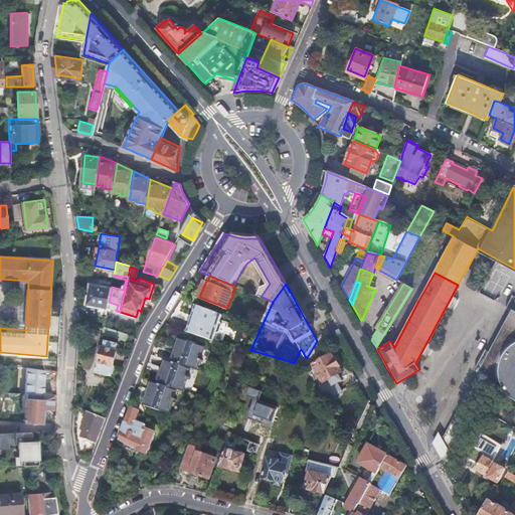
[(90,303),(109,306),(109,302),(112,288),(92,285),(90,303)]
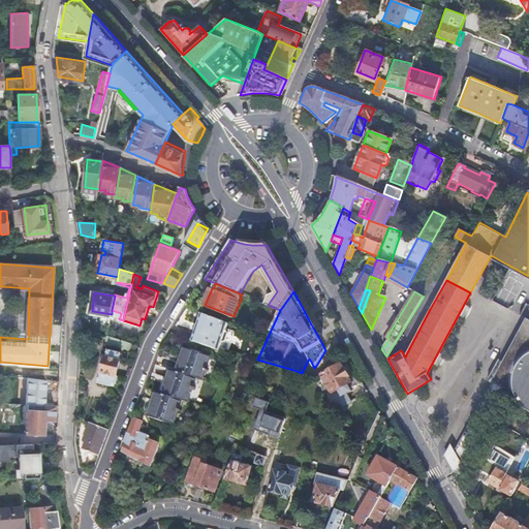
[(180,320),(175,332),(240,352),(243,344),(246,331),(225,324),(226,319),(204,311),(201,315),(186,310),(181,317),(180,320)]
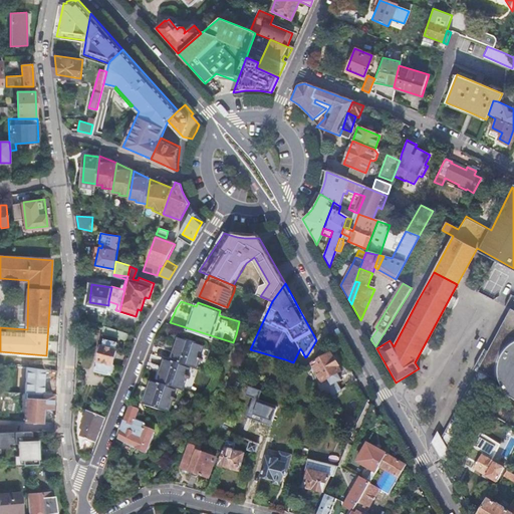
[(513,313),(511,311),(488,353),(484,351),(473,372),(477,374),(485,379),(501,389),(505,396),(510,400),(513,403),(513,313)]
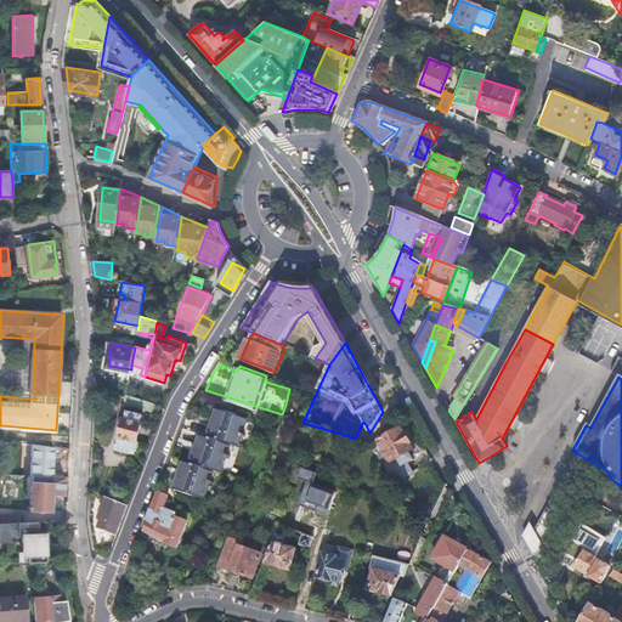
[(153,412),(156,406),(140,401),(128,397),(128,399),(126,403),(153,412)]
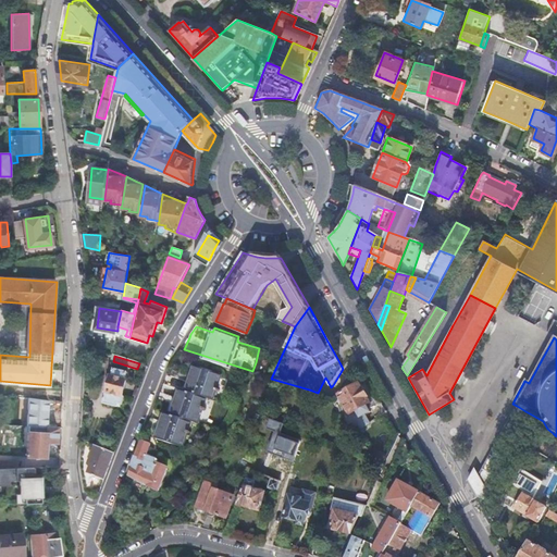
[(194,363),(185,390),(207,397),(212,398),(221,373),(194,363)]
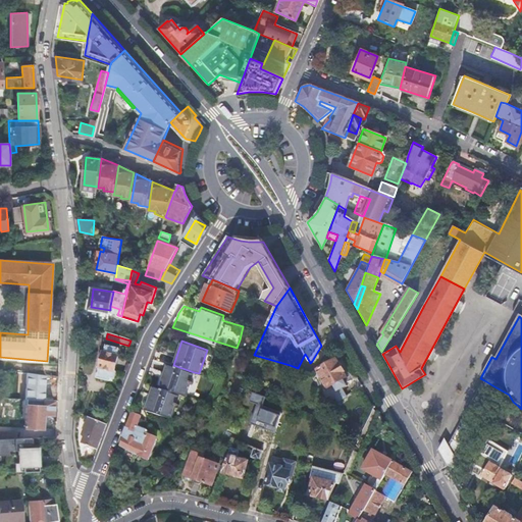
[(98,365),(97,376),(108,379),(109,376),(113,377),(115,368),(113,368),(118,348),(105,345),(100,366),(98,365)]
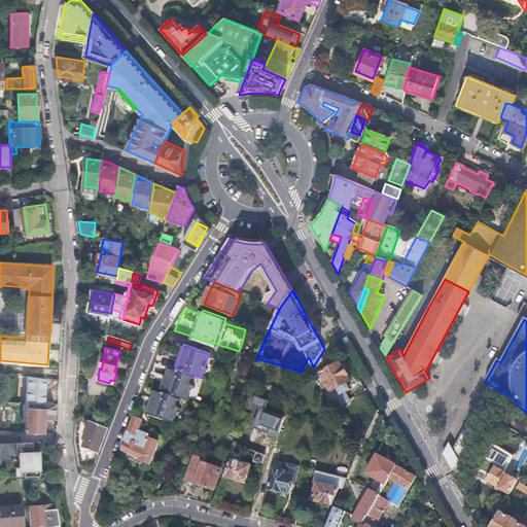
[(346,384),(351,381),(340,362),(324,373),(331,384),(330,388),(337,397),(341,397),(350,392),(346,384)]
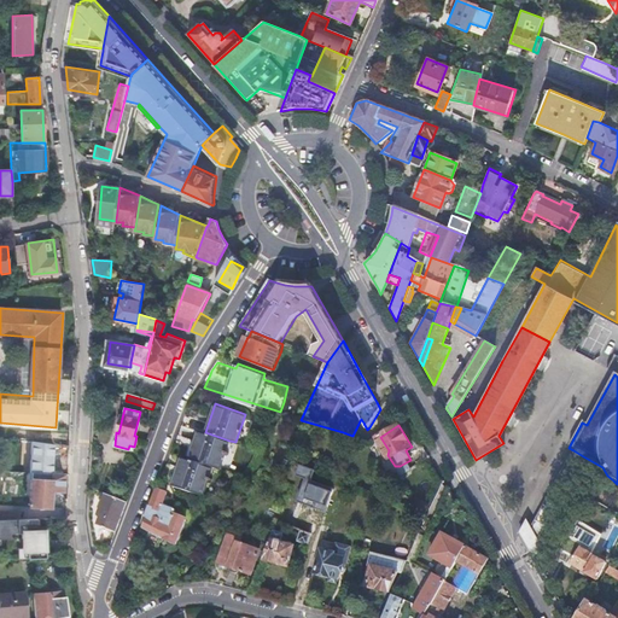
[(205,432),(199,430),(188,459),(214,467),(219,468),(229,441),(205,432)]
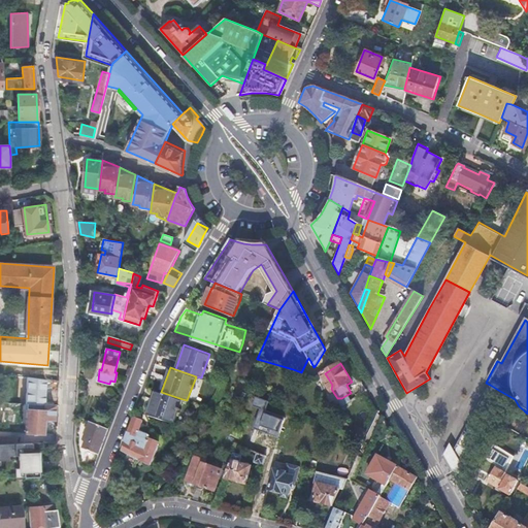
[(29,378),(28,404),(46,405),(47,380),(29,378)]
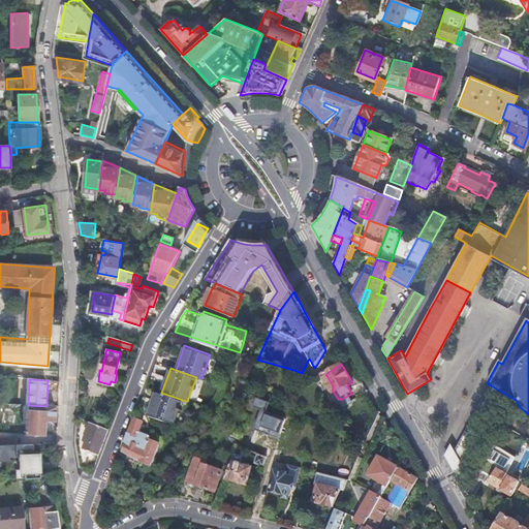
[(443,457),(456,477),(462,466),(460,464),(499,391),(491,385),(454,454),(449,446),(443,457)]
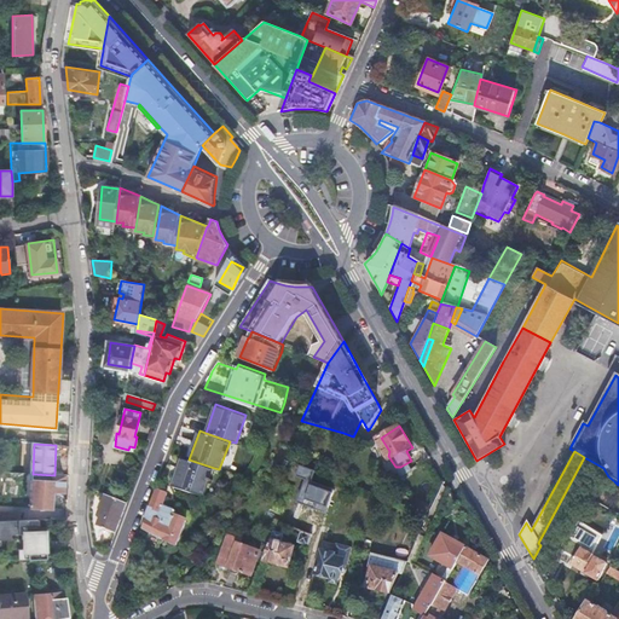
[(189,460),(183,457),(172,486),(203,498),(214,468),(189,460)]
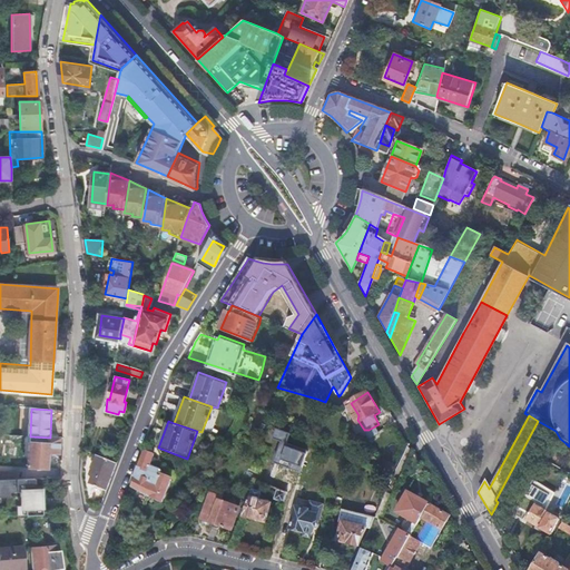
[(292,434),(276,430),(273,441),(279,443),(273,464),(301,473),(308,451),(288,445),(292,434)]
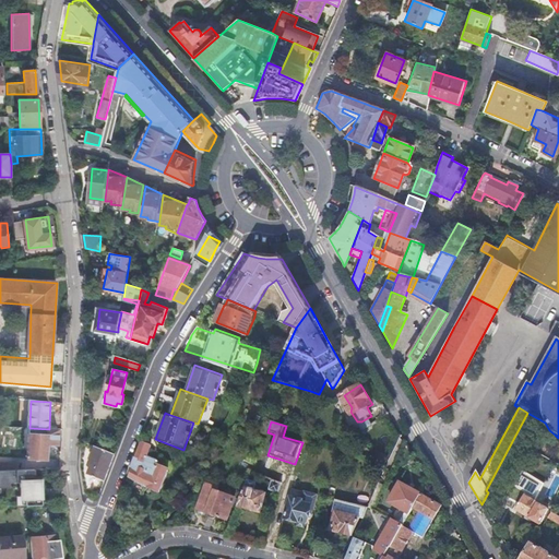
[(30,428),(26,458),(46,459),(47,443),(57,444),(58,429),(49,429),(30,428)]
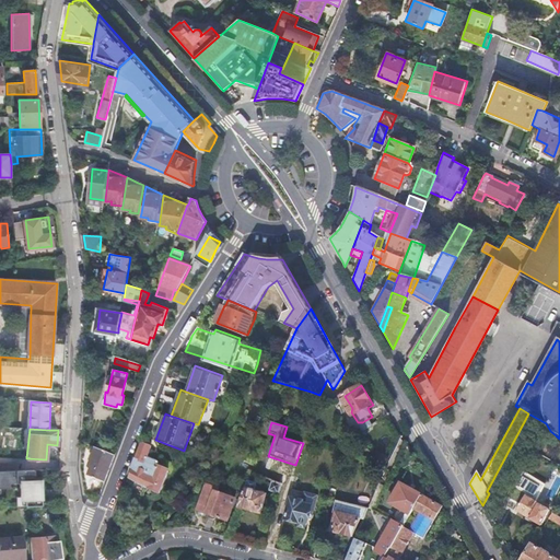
[(136,462),(129,479),(160,491),(167,470),(156,466),(158,462),(147,457),(151,446),(142,443),(136,462)]
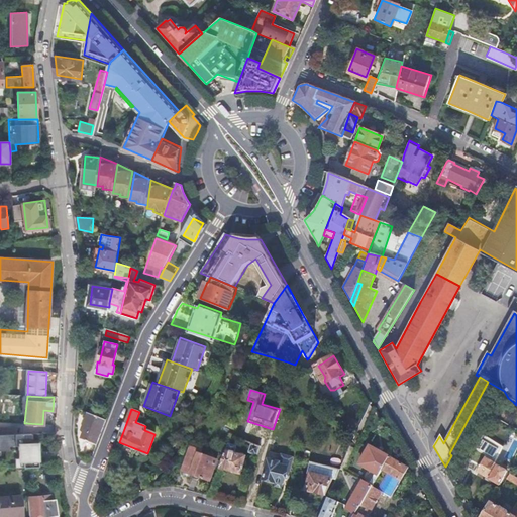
[(105,420),(88,414),(84,426),(86,427),(82,440),(96,445),(103,426),(105,420)]
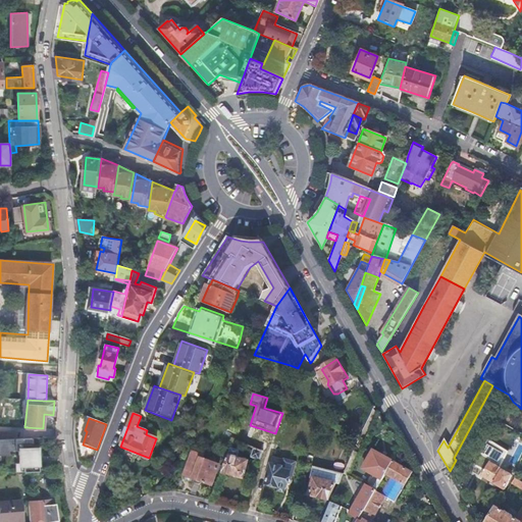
[(351,421),(349,427),(362,432),(365,426),(351,421)]
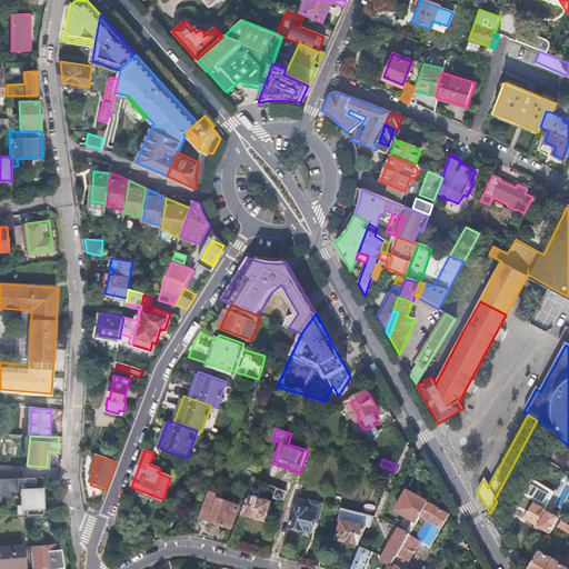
[(17,479),(0,479),(0,501),(0,497),(0,493),(7,493),(7,497),(17,496),(17,491),(19,491),(20,496),(25,496),(25,505),(20,505),(20,515),(28,515),(42,513),(41,489),(36,489),(36,478),(17,479)]
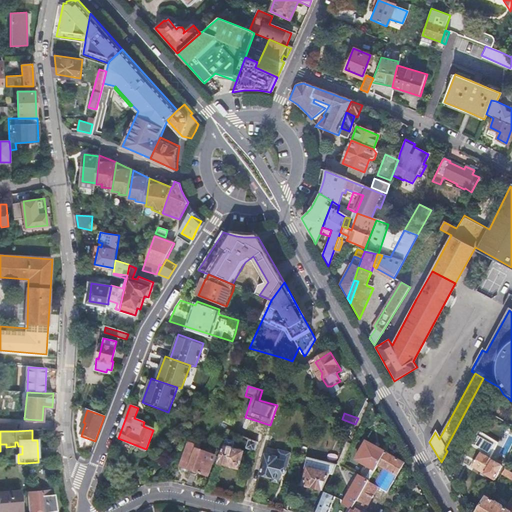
[(490,443),(492,444),(493,443),(501,447),(504,441),(494,436),(490,443)]
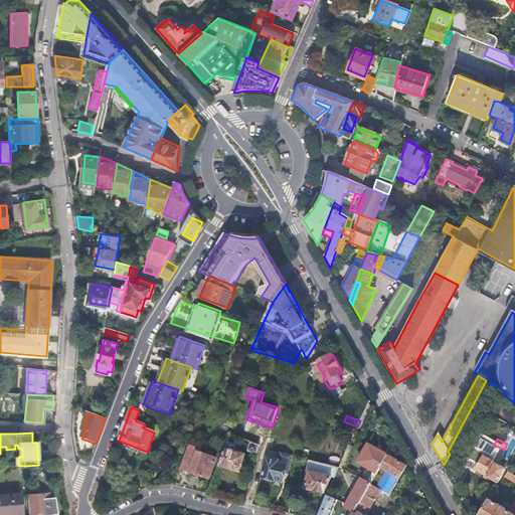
[(262,445),(253,442),(250,452),(260,454),(261,450),(262,445)]
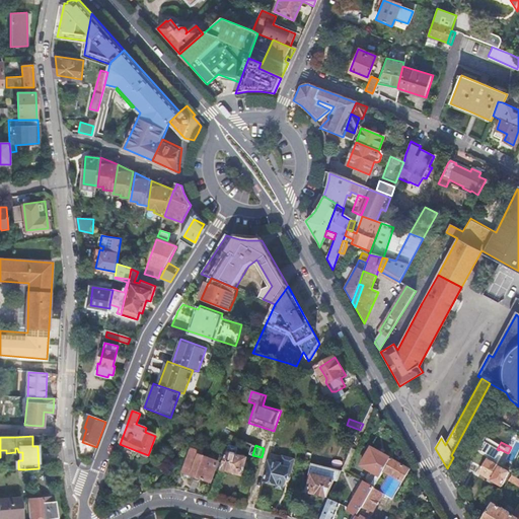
[(514,475),(518,466),(518,451),(511,447),(508,453),(500,449),(499,450),(493,464),(487,461),(478,476),(500,488),(508,472),(514,475)]
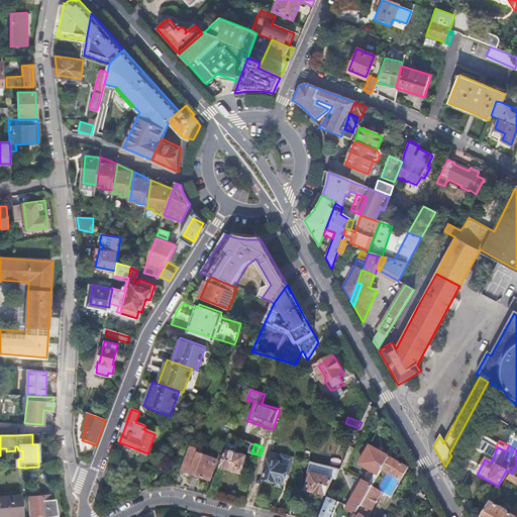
[(191,447),(183,472),(193,475),(193,477),(201,479),(202,478),(211,481),(218,460),(202,455),(204,451),(191,447)]
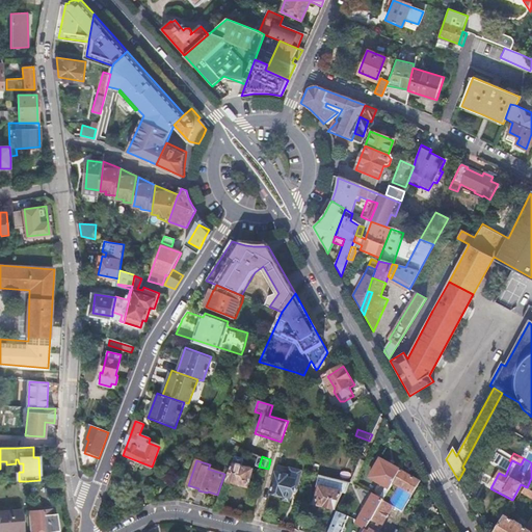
[(381,485),(375,496),(382,501),(400,472),(382,460),(370,478),(381,485)]
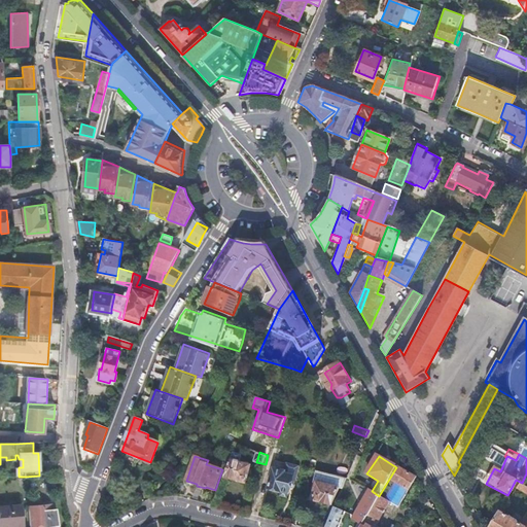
[(231,461),(224,479),(248,486),(255,468),(231,461)]
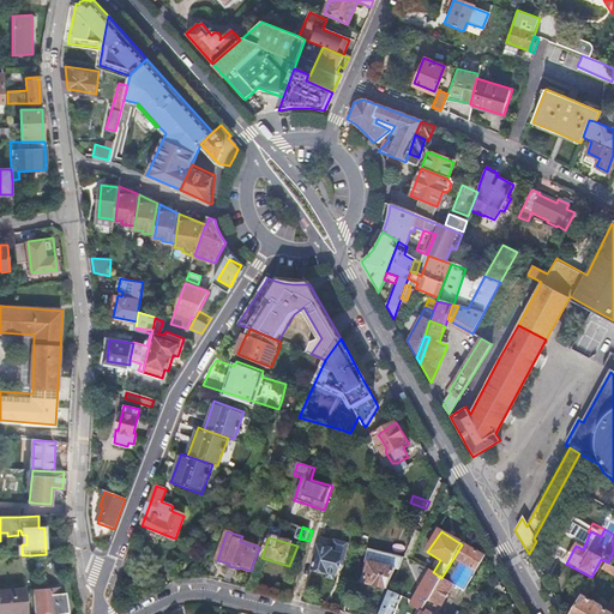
[(336,549),(323,545),(315,567),(331,572),(330,577),(337,579),(338,575),(339,575),(342,567),(345,569),(347,569),(348,565),(347,565),(353,543),(338,540),(336,549)]
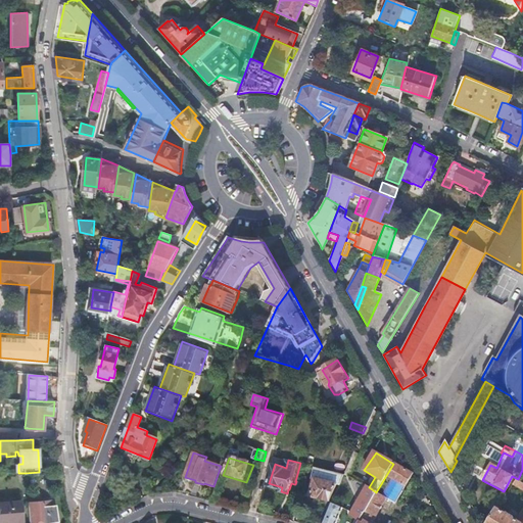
[(357,522),(412,522),(414,521),(402,515),(397,522),(371,522),(387,497),(396,503),(413,476),(393,464),(376,492),(360,520),(357,522)]
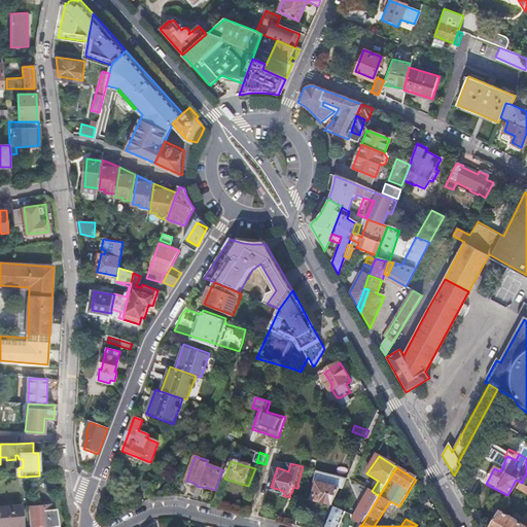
[(336,505),(348,478),(326,468),(321,480),(323,481),(316,497),(336,505)]
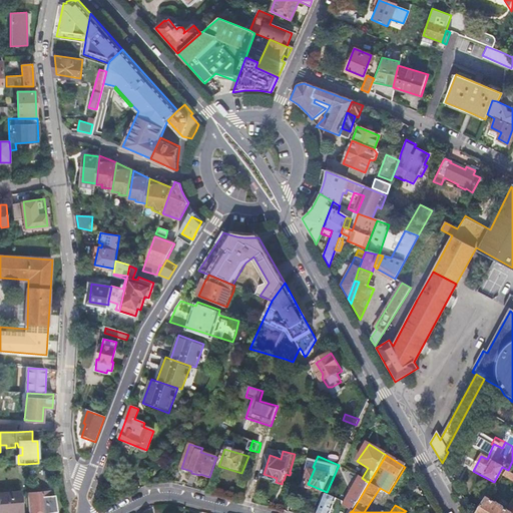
[(362,478),(344,467),(339,464),(339,465),(327,492),(326,493),(338,498),(340,499),(341,499),(342,504),(349,508),(353,510),(369,483),(362,478)]
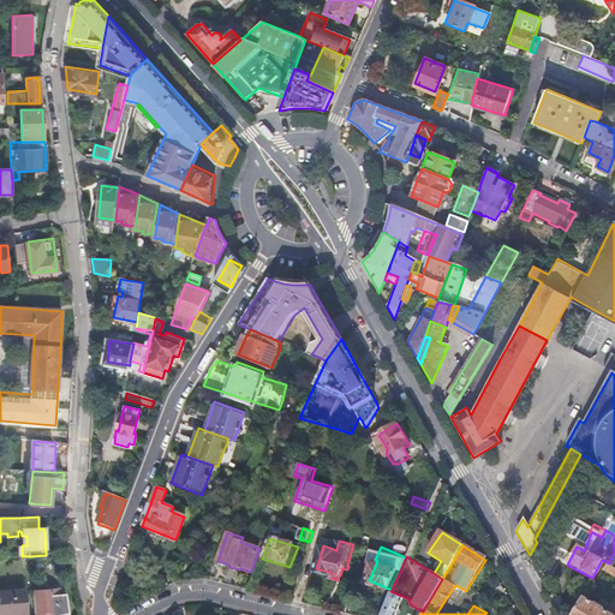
[(614,572),(607,567),(603,565),(599,572),(614,580),(614,572)]
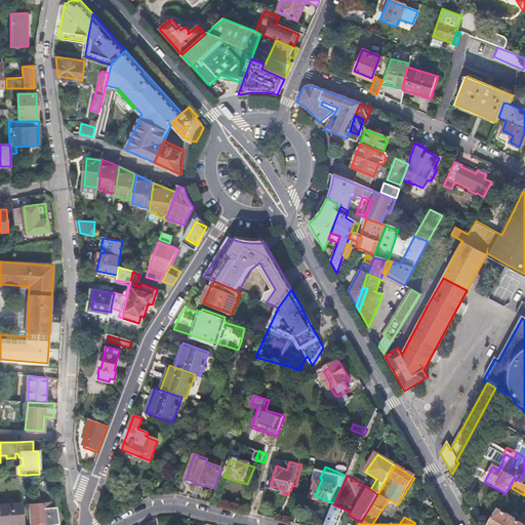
[(52,502),(29,505),(29,506),(31,524),(30,524),(37,524),(36,522),(43,521),(44,524),(50,524),(54,524),(52,507),(52,502)]
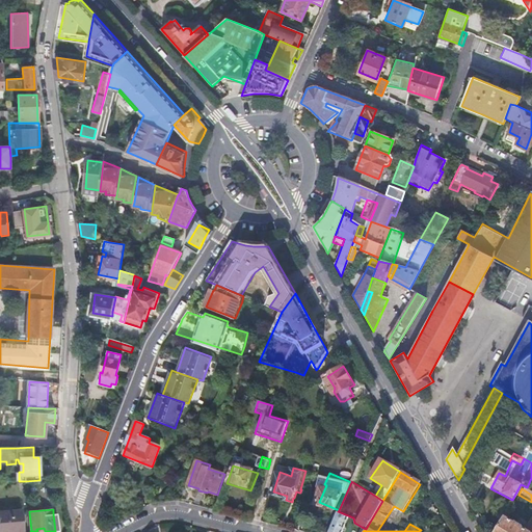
[(21,511),(0,512),(0,531),(18,531),(23,531),(21,511)]
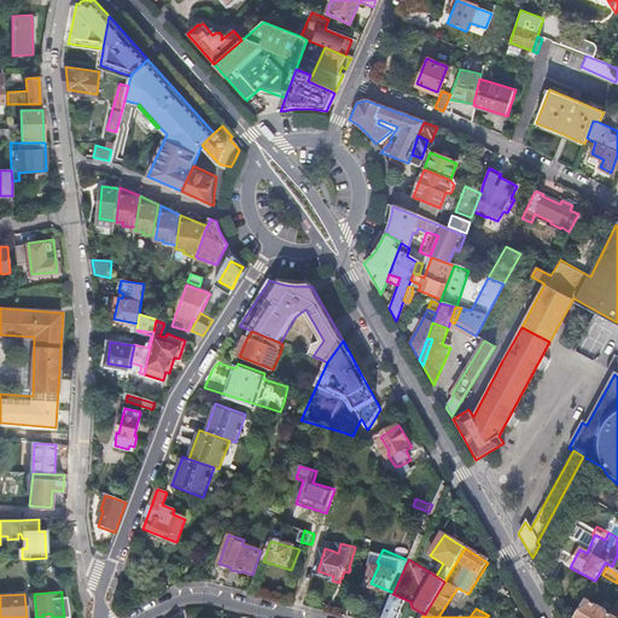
[(379,606),(386,610),(391,596),(384,594),(379,606)]
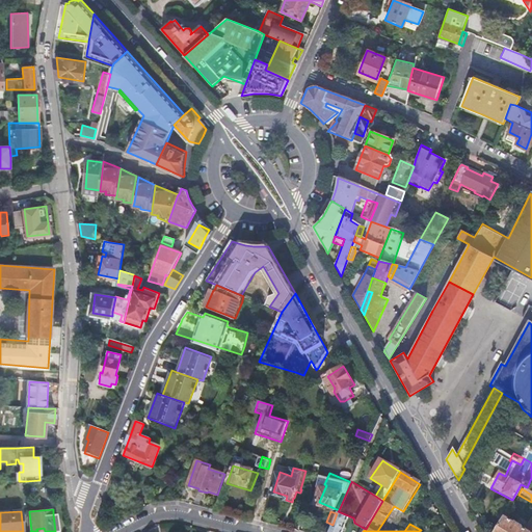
[(333,525),(328,531),(343,531),(350,516),(338,511),(337,513),(333,525)]
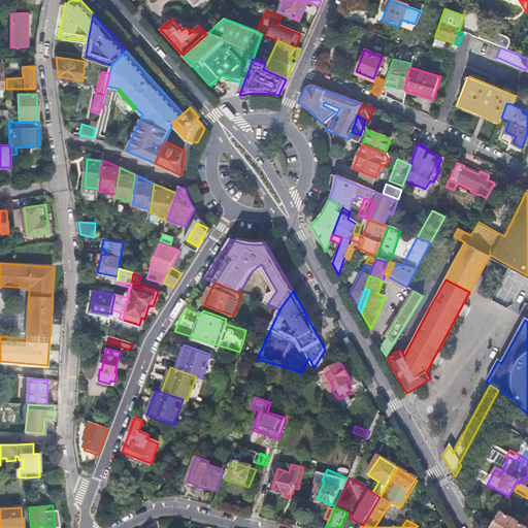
[(499,517),(492,527),(527,527),(527,515),(527,516),(520,527),(519,527),(517,527),(519,524),(512,520),(510,522),(499,517)]
